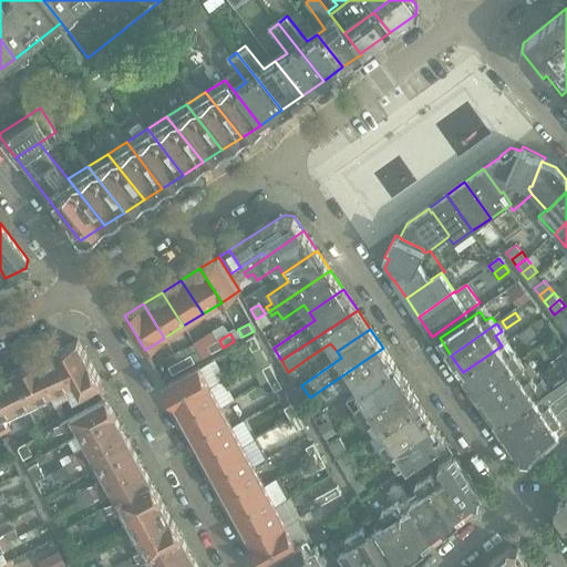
[(255,337),(247,340),(253,351),(260,348),(255,337)]
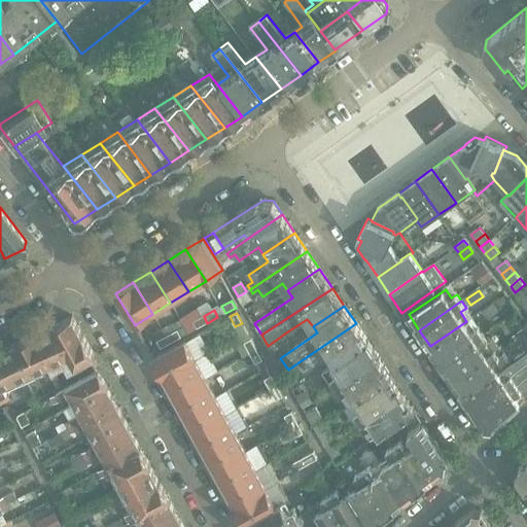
[(53,325),(54,326),(77,366),(92,358),(95,356),(83,335),(82,335),(73,316),(53,325)]
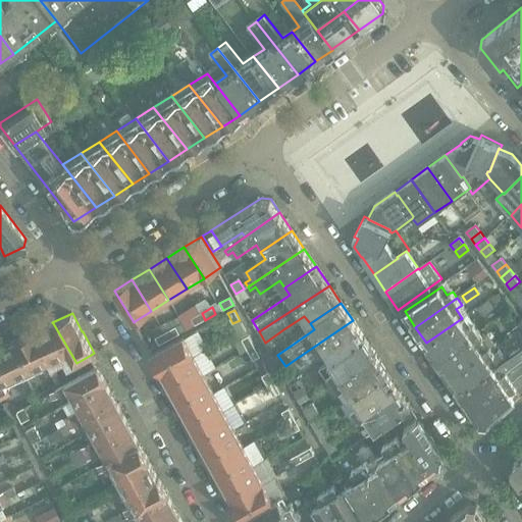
[(205,320),(202,313),(192,318),(195,325),(205,320)]
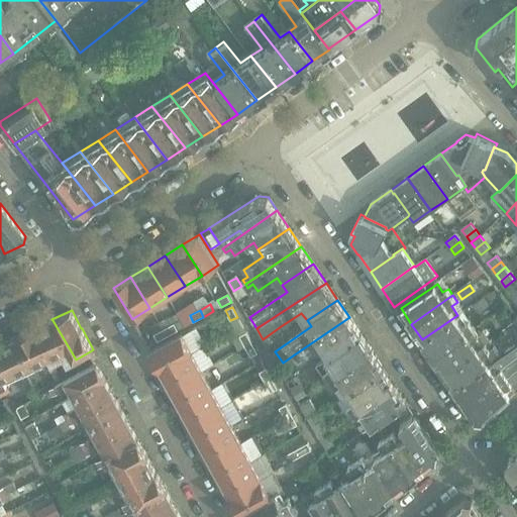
[(422,339),(433,355),(475,327),(470,320),(463,323),(457,315),(422,339)]
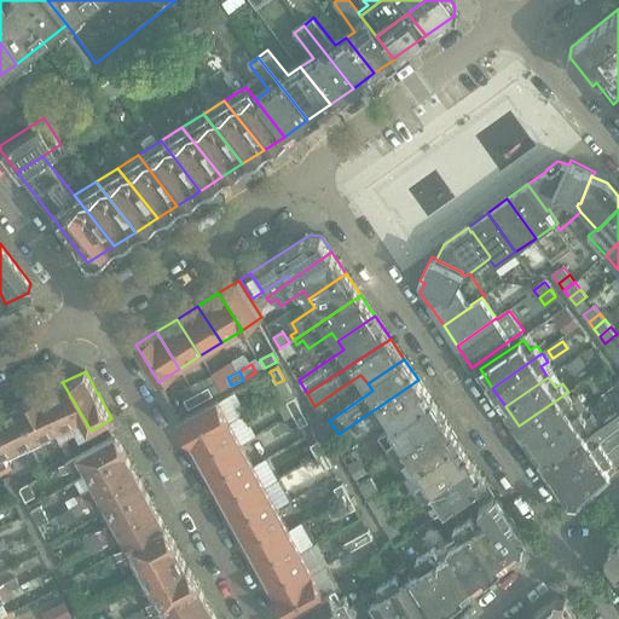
[(418,380),(351,426),(354,429),(360,426),(365,433),(389,417),(395,426),(432,400),(418,380)]
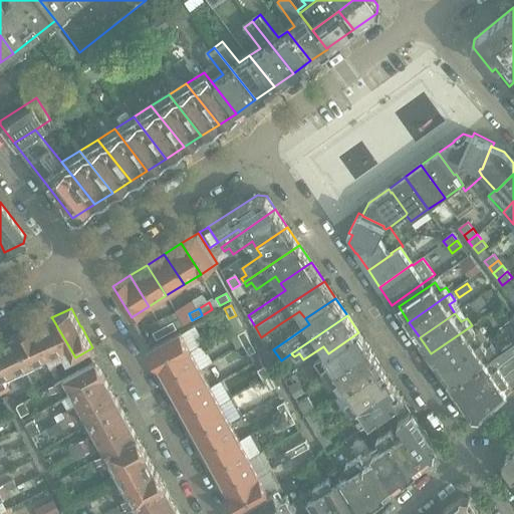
[(52,318),(35,326),(54,360),(66,354),(73,366),(77,363),(75,357),(52,318)]
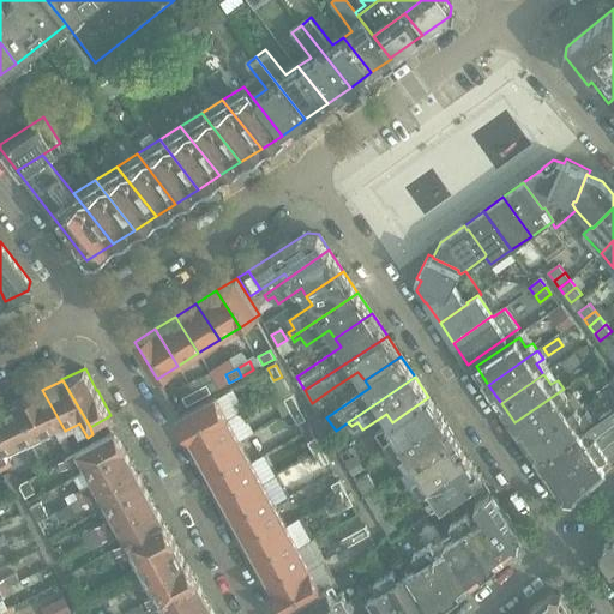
[(208,385),(196,391),(199,399),(211,392),(208,385)]
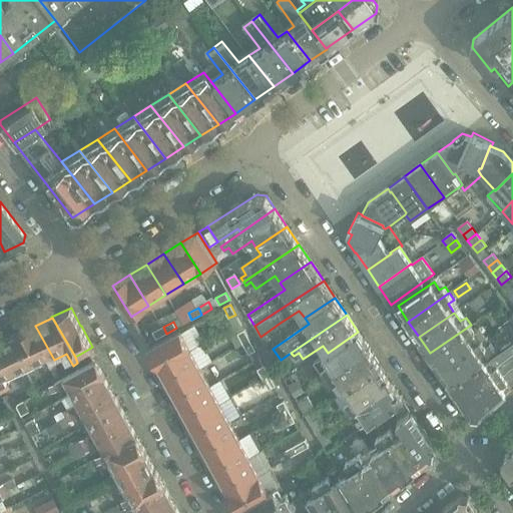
[(430,353),(441,369),(476,346),(470,336),(476,332),(471,325),(430,353)]
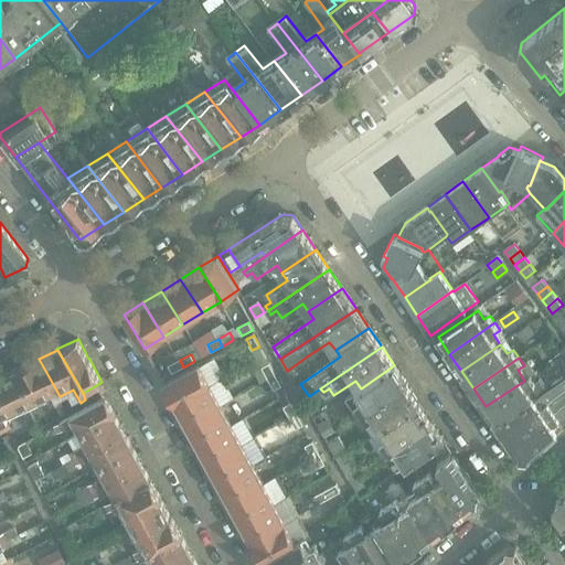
[(0,418),(6,429),(12,426),(4,413),(50,392),(63,417),(70,414),(60,396),(39,359),(38,359),(19,368),(0,375),(0,418)]
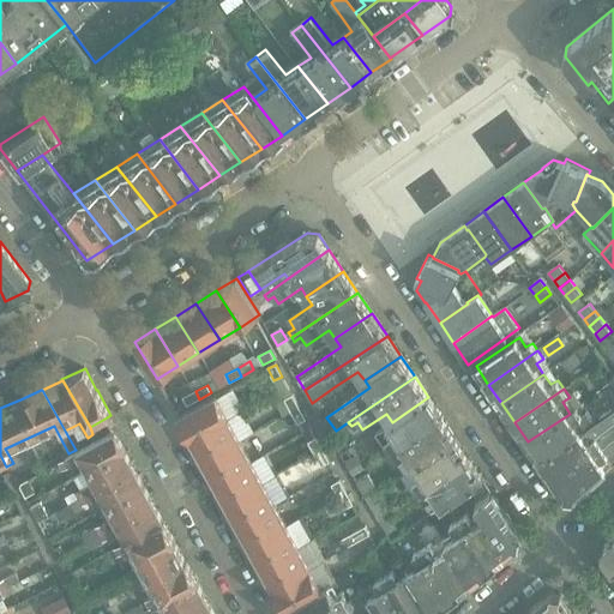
[(199,399),(196,391),(184,398),(187,407),(199,399)]
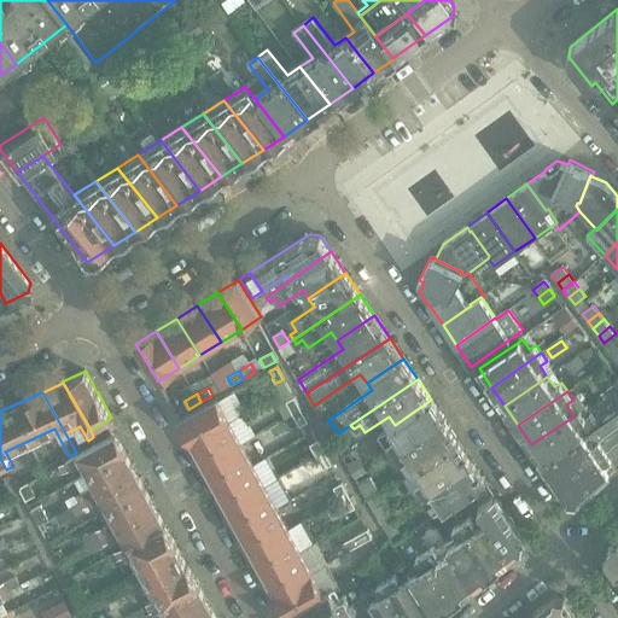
[(286,402),(293,414),(301,410),(295,398),(286,402)]
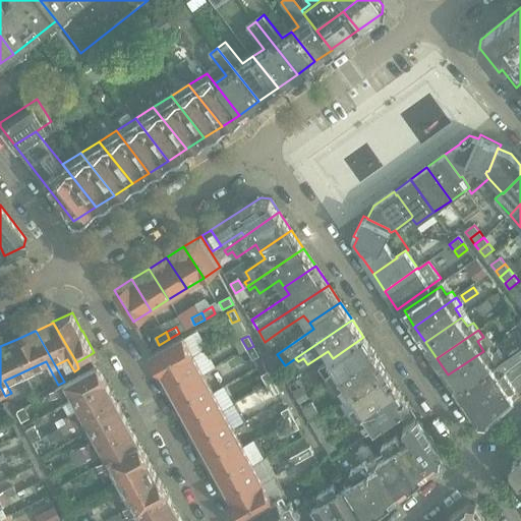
[(161,372),(193,355),(183,337),(152,354),(161,372)]
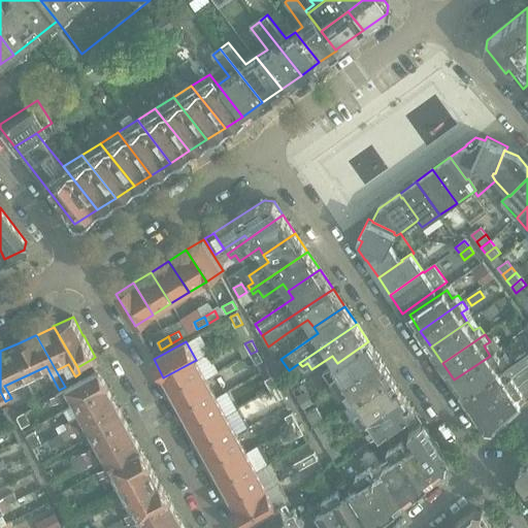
[(368,341),(337,363),(324,372),(336,390),(381,359),(368,341)]
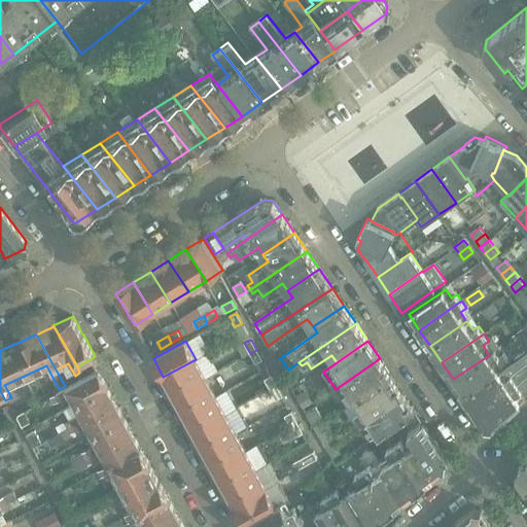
[(255,363),(262,360),(256,350),(250,353),(255,363)]
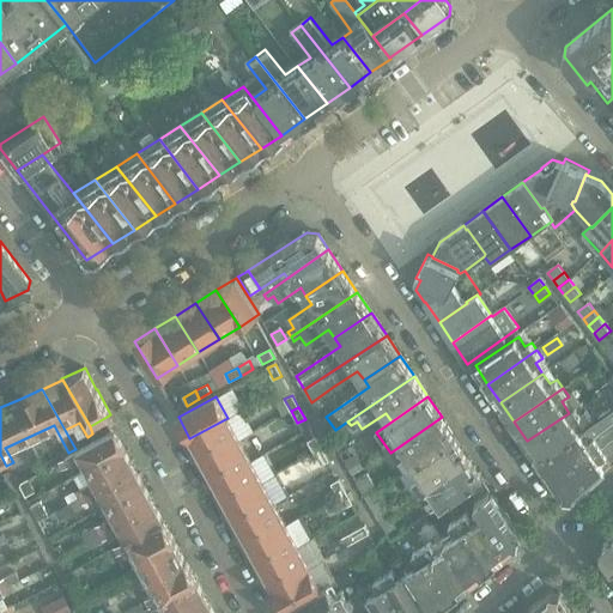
[(527,441),(540,461),(582,431),(575,422),(582,416),(576,408),(569,413),(527,441)]
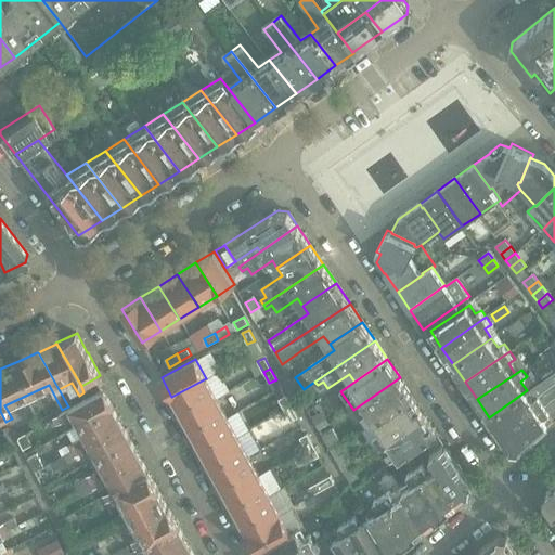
[(554,371),(527,391),(527,390),(489,417),(511,449),(519,450),(549,424),(554,417),(554,371)]
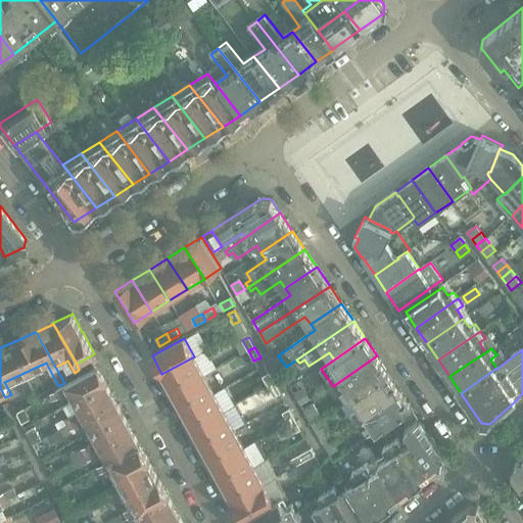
[(333,386),(338,394),(346,388),(352,397),(388,373),(377,355),(333,386)]
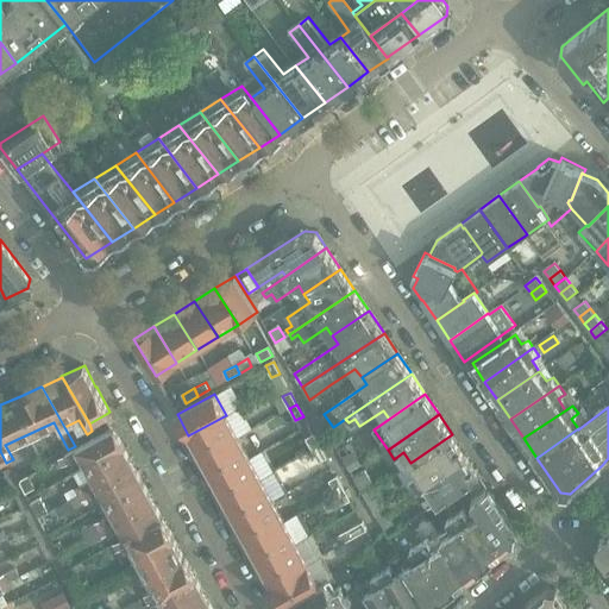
[(200,457),(238,437),(226,415),(188,435),(200,457)]
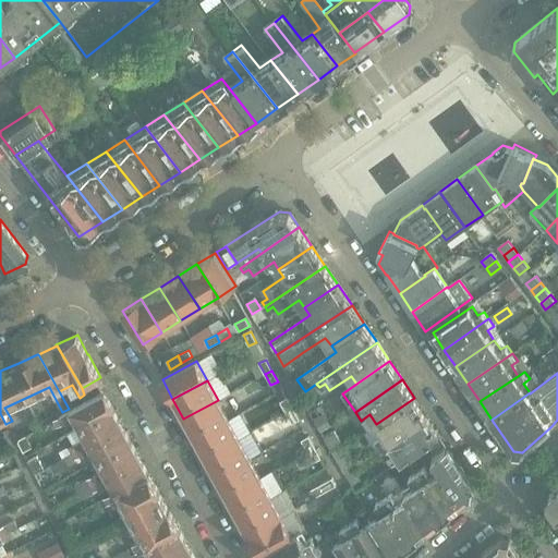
[(81,428),(114,411),(114,410),(106,393),(53,420),(58,428),(75,419),(81,428)]
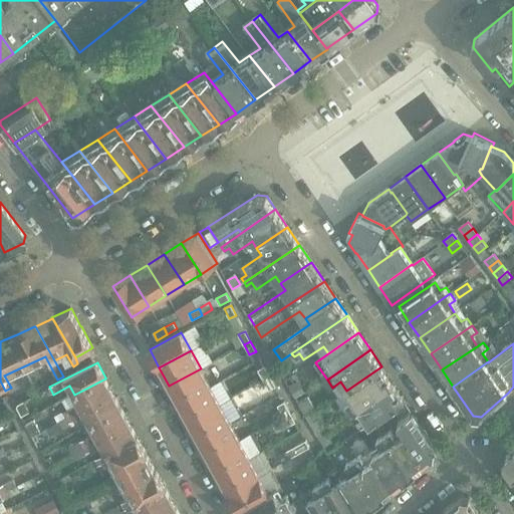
[(264,380),(270,376),(265,366),(258,370),(264,380)]
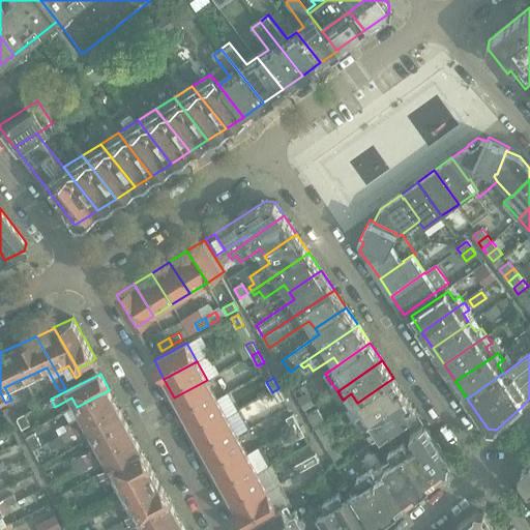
[(357,403),(349,409),(360,427),(406,395),(393,378),(357,403)]
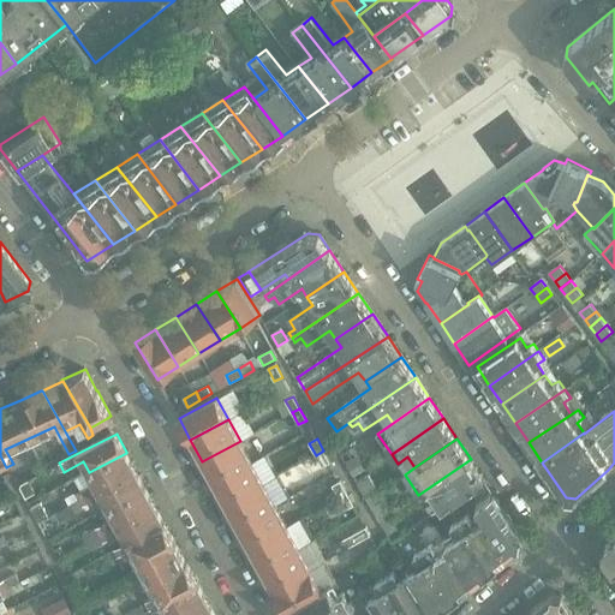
[(214,483),(252,461),(240,441),(202,461),(214,483)]
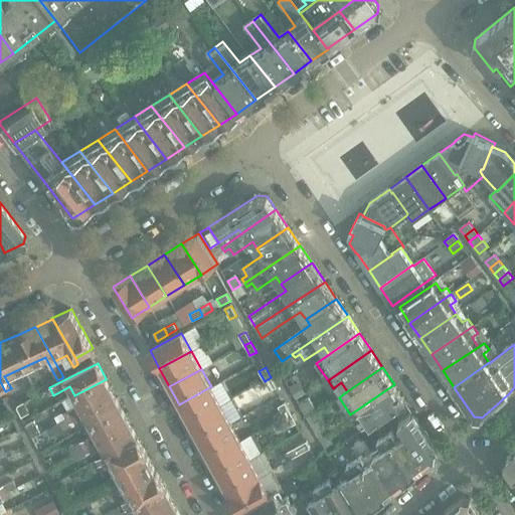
[(277,387),(271,377),(265,381),(270,391),(277,387)]
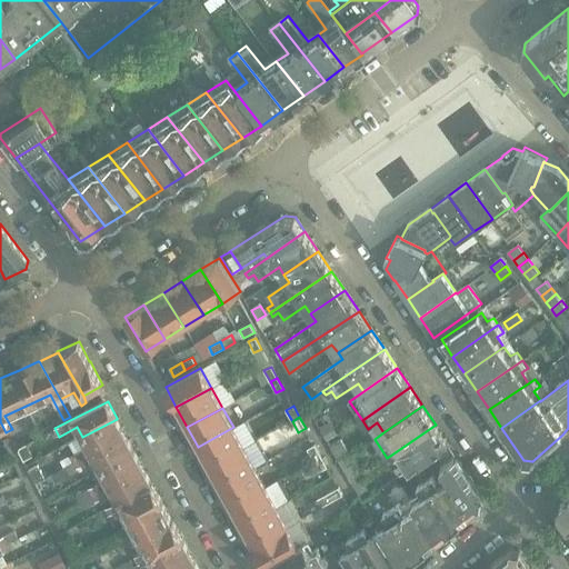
[(61,461),(65,468),(126,435),(117,419),(82,437),(70,443),(76,453),(61,461)]
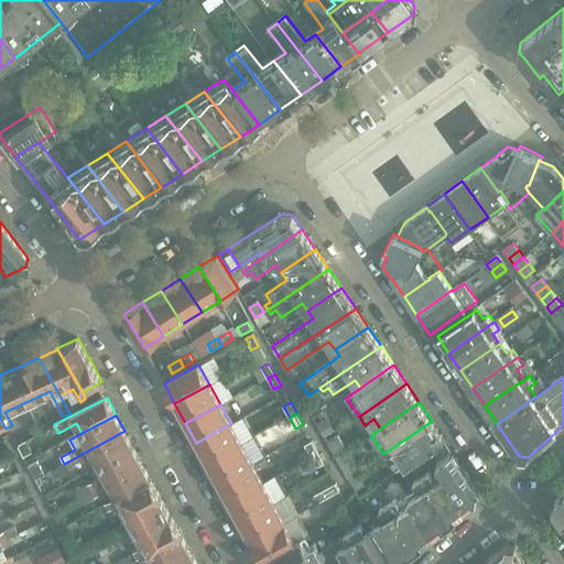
[(365,425),(371,435),(380,429),(373,419),(365,425)]
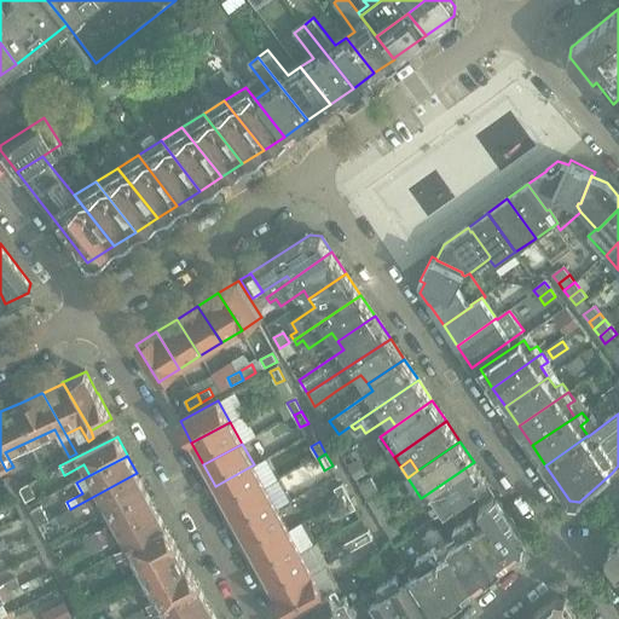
[(474,462),(421,498),(427,507),(437,501),(445,512),(487,482),(474,462)]
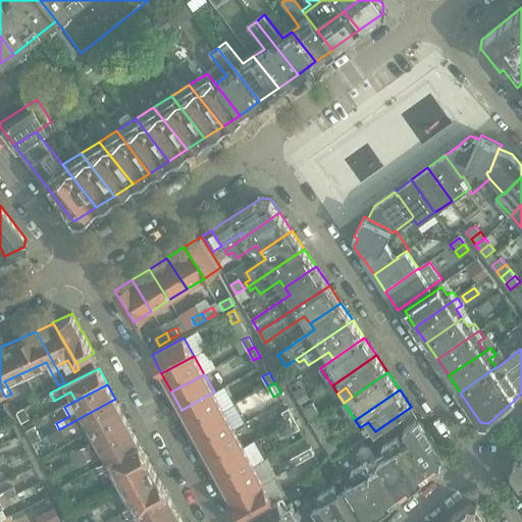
[(192,428),(224,410),(214,392),(181,410),(192,428)]
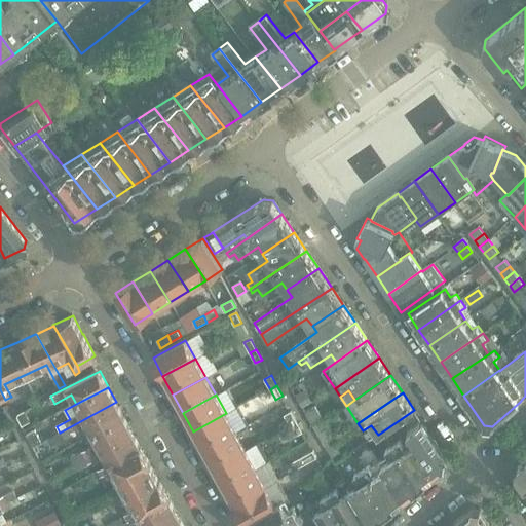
[(116,402),(60,433),(48,439),(52,447),(73,436),(72,435),(87,425),(92,435),(124,417),(116,402)]
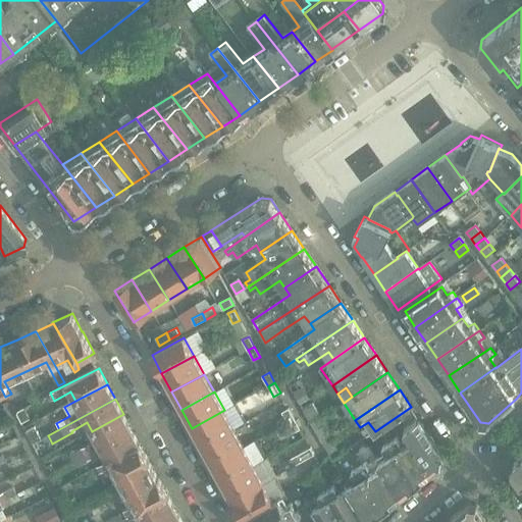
[(229,407),(235,424),(245,422),(239,404),(229,407)]
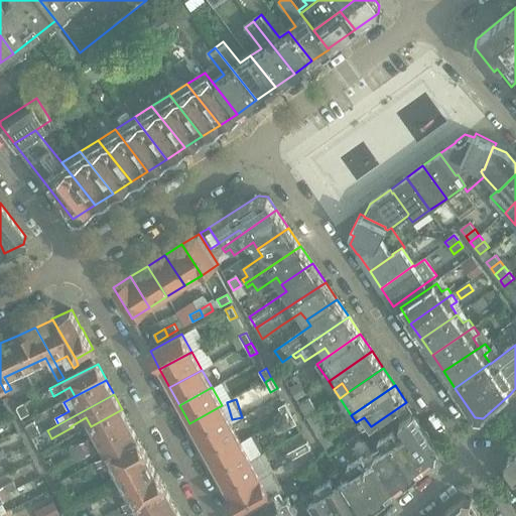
[(300,405),(307,417),(317,411),(310,399),(300,405)]
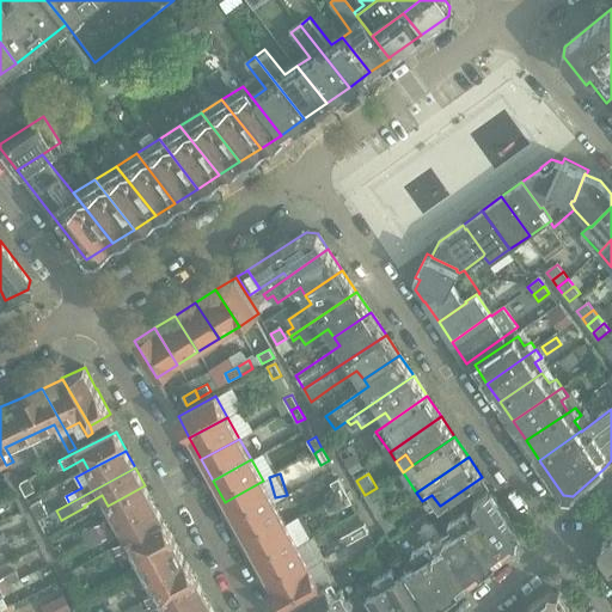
[(337,496),(346,491),(338,479),(331,484),(337,496)]
